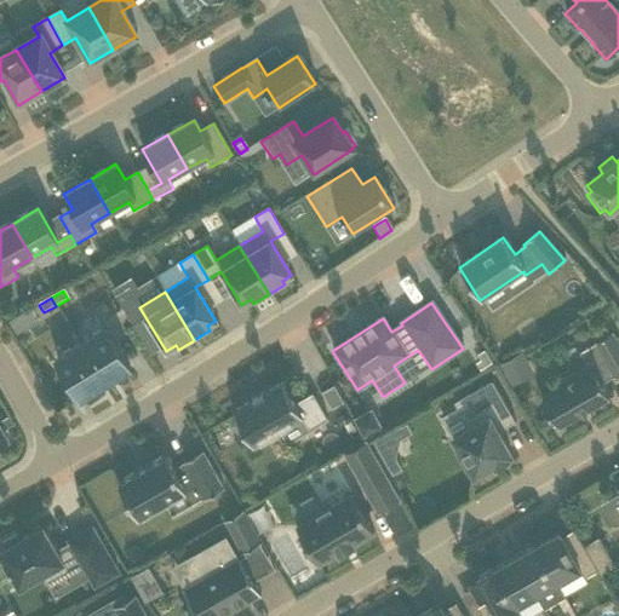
[(104,330),(80,345),(104,385),(129,370),(110,339),(132,326),(126,316),(104,330)]
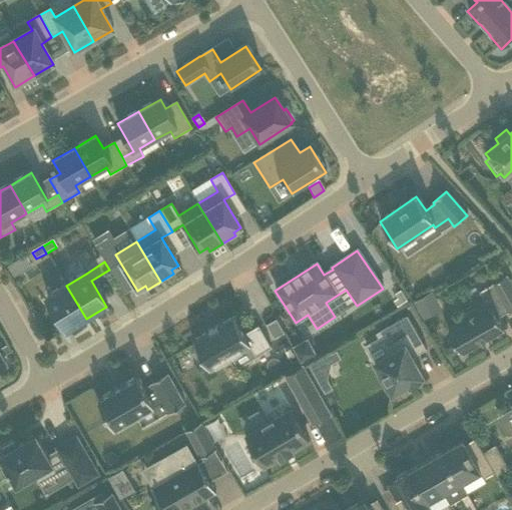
[(20,271),(16,263),(7,269),(13,279),(19,276),(20,271)]
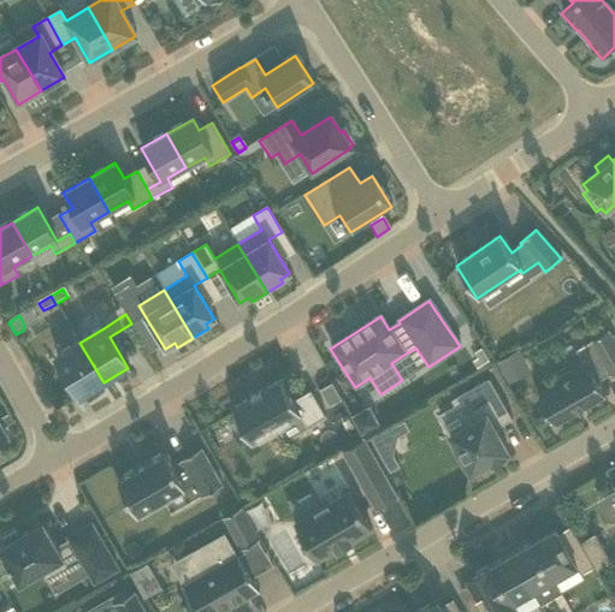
[(537,397),(554,426),(604,397),(597,384),(610,375),(610,376),(614,374),(614,345),(607,332),(591,342),(591,343),(575,352),(584,366),(557,381),(559,385),(537,397)]
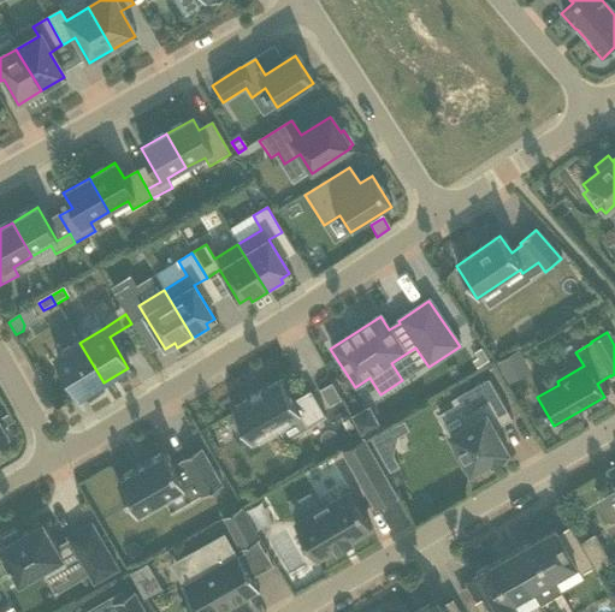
[(104,382),(80,343),(55,357),(80,397),(104,382)]
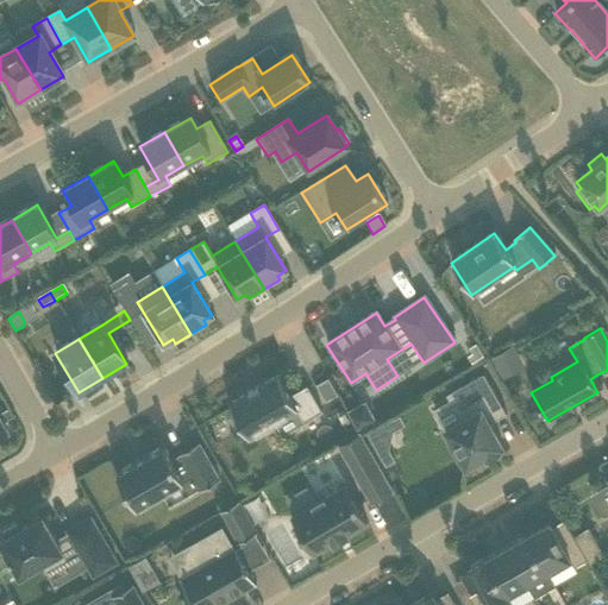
[(501,378),(522,369),(513,348),(491,358),(501,378)]
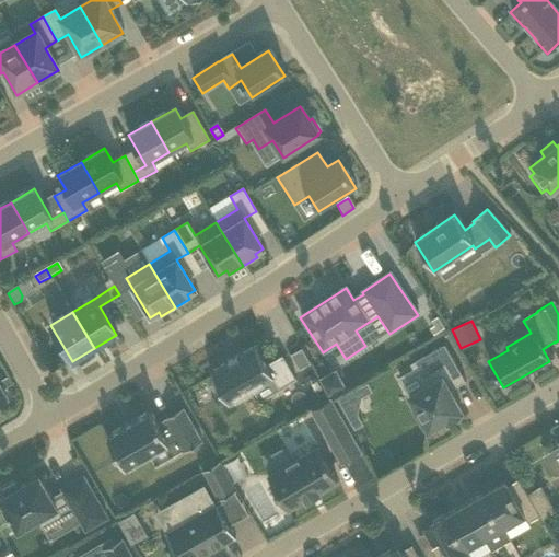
[(411,367),(414,370),(398,380),(419,416),(416,418),(423,430),(427,429),(428,431),(461,413),(450,392),(465,383),(443,346),(427,356),(428,357),(411,367)]
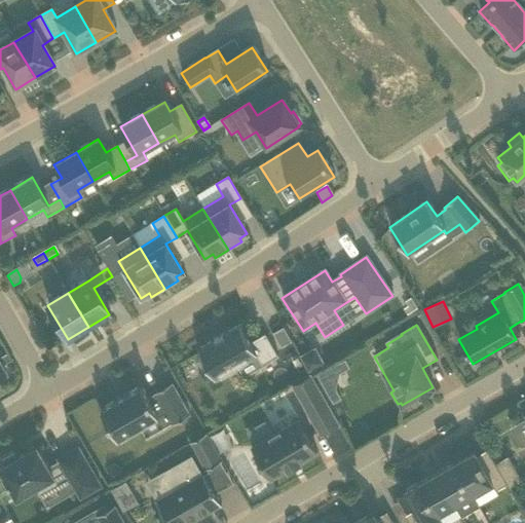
[(277,358),(265,335),(250,343),(239,326),(197,350),(214,380),(255,357),(261,367),(277,358)]
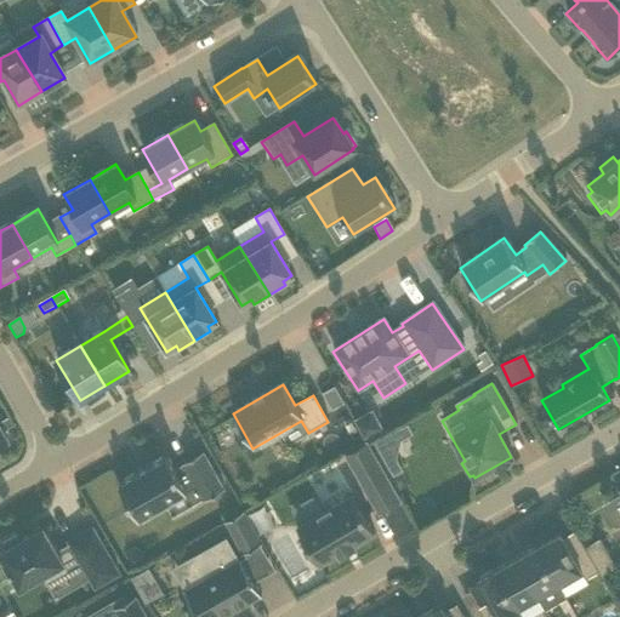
[(343,404),(334,388),(322,394),(331,411),(343,404)]
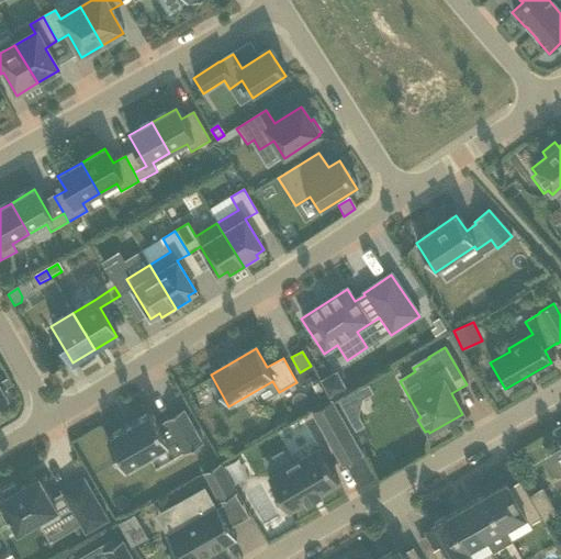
[(344,390),(339,382),(328,379),(321,382),(328,398),(344,390)]
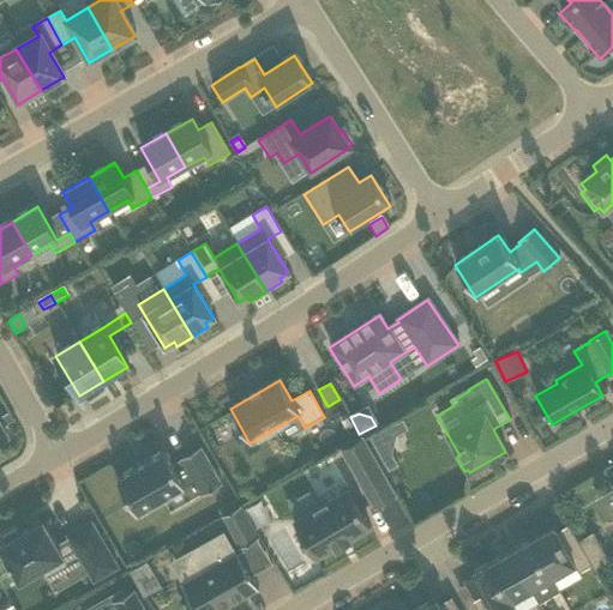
[(402,421),(391,428),(397,438),(408,430),(402,421)]
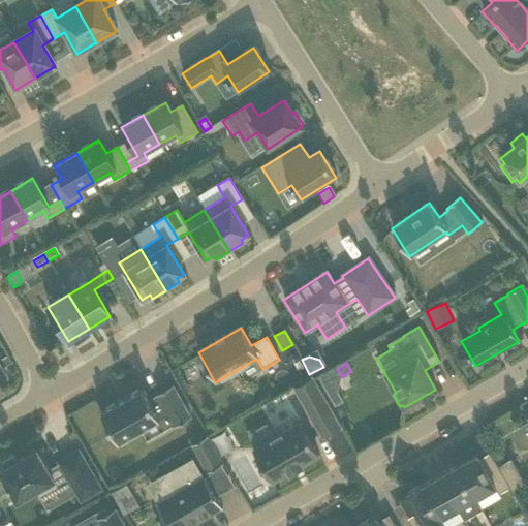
[(322,439),(340,429),(311,379),(293,390),(322,439)]
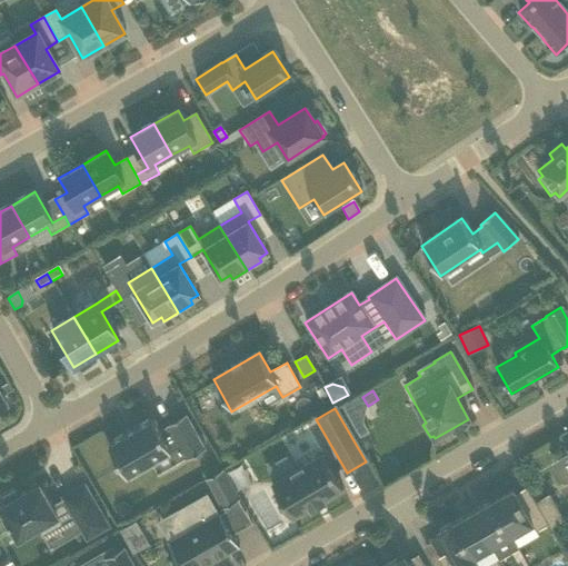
[(178,446),(187,462),(205,450),(185,416),(167,426),(168,428),(160,433),(152,419),(108,445),(127,477),(171,453),(170,450),(178,446)]
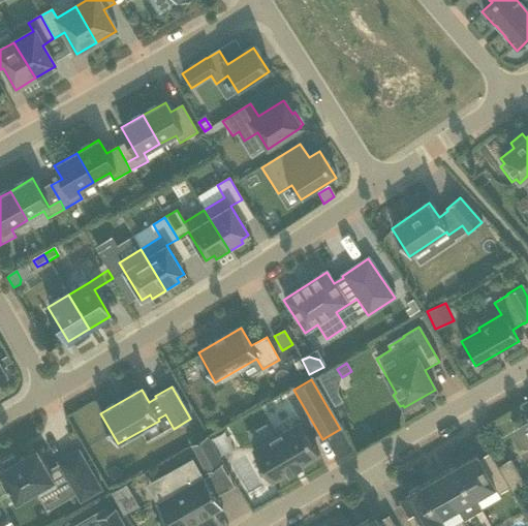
[(343,403),(337,393),(329,397),(335,407),(343,403)]
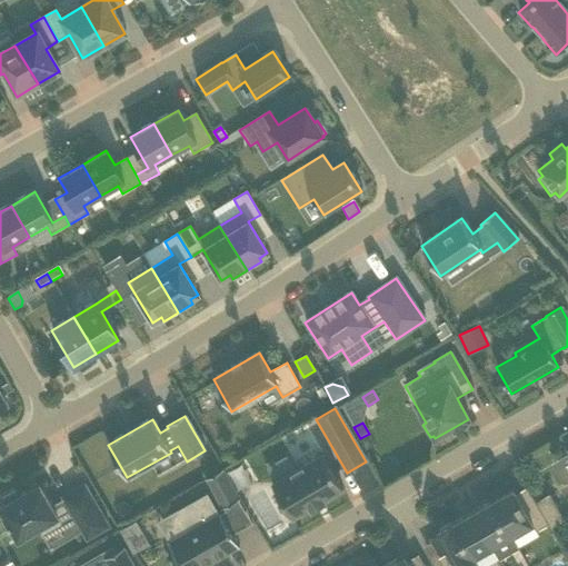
[(324,502),(342,492),(322,456),(271,485),(291,520),(310,509),(311,512),(325,504),(324,502)]
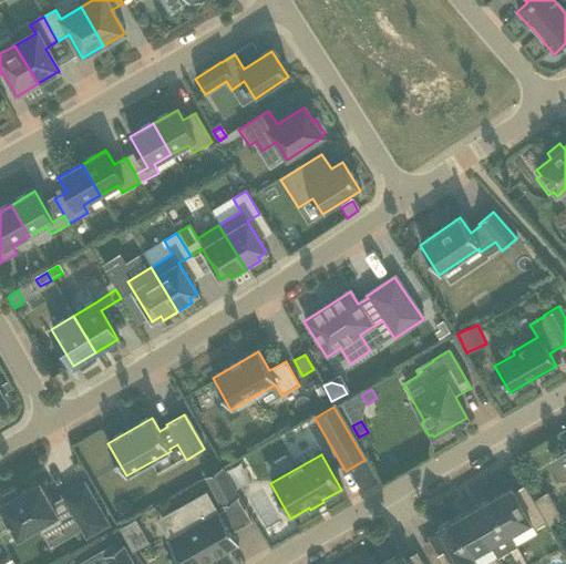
[(205,478),(222,506),(237,498),(219,470),(205,478)]
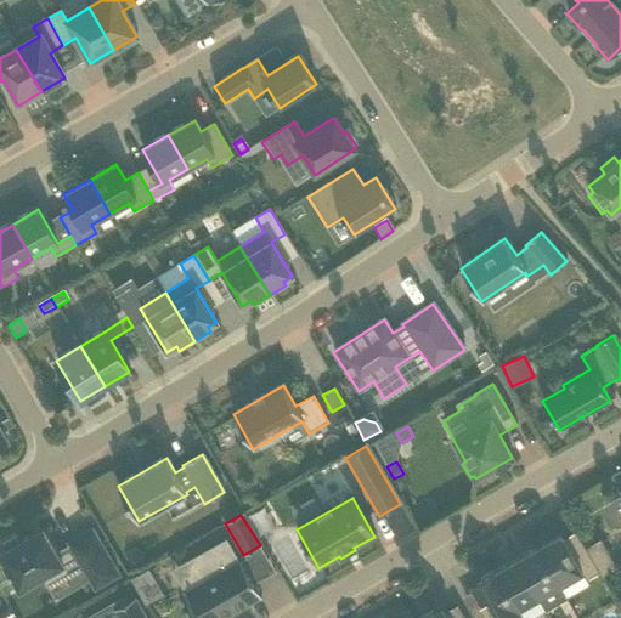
[(118,576),(91,531),(68,544),(69,546),(56,554),(43,529),(18,544),(15,538),(0,546),(0,550),(1,554),(0,554),(0,557),(20,590),(41,578),(46,587),(68,573),(67,571),(79,563),(95,590),(118,576)]
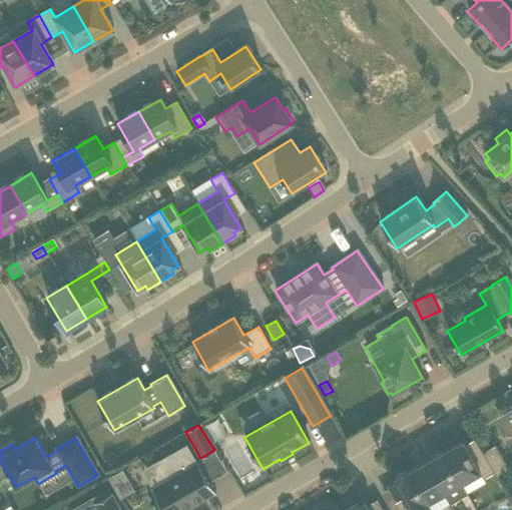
[(493,474),(482,454),(479,448),(469,454),(462,442),(444,452),(463,485),(481,475),(484,479),(493,474)]
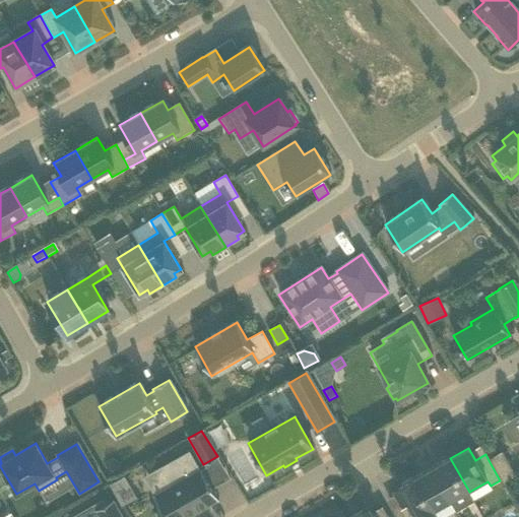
[(189,452),(142,479),(164,516),(190,516),(218,501),(201,470),(200,471),(189,452)]
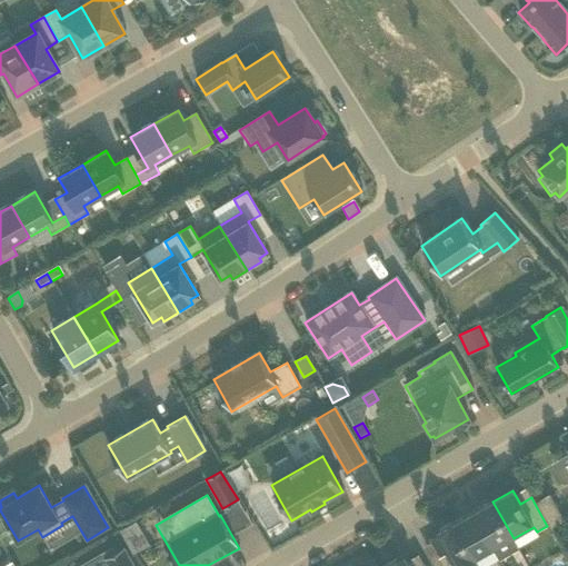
[(550,528),(562,520),(549,496),(535,504),(547,526),(548,525),(550,528)]
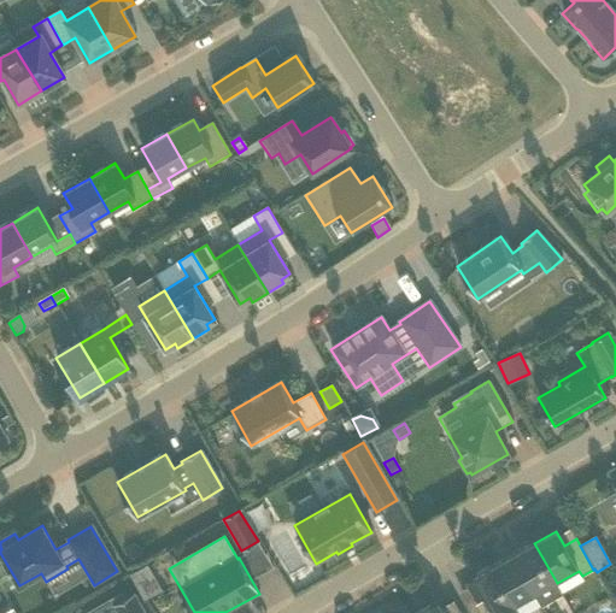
[(534,543),(514,555),(537,595),(543,607),(563,595),(557,583),(534,543)]
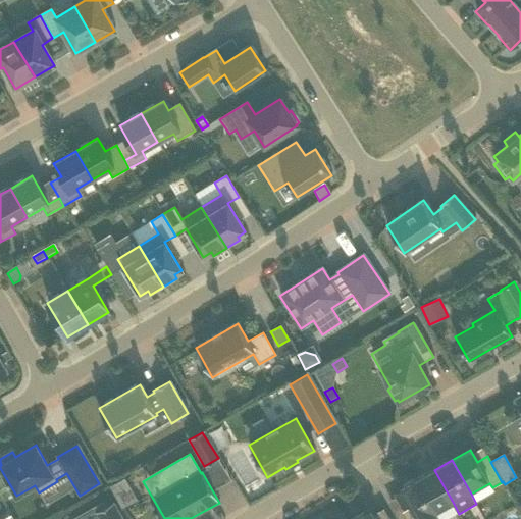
[(218,485),(230,480),(222,462),(211,467),(218,485)]
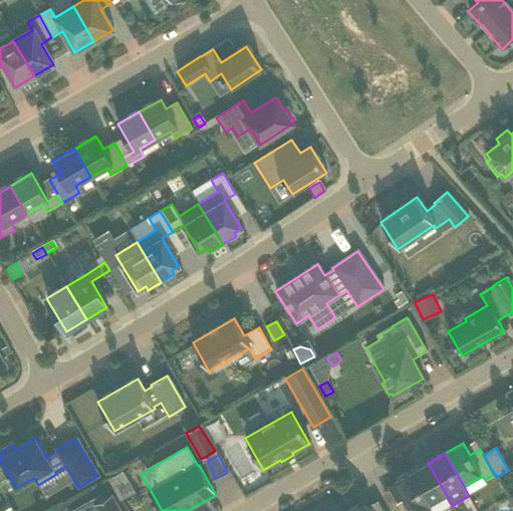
[(410,473),(429,506),(447,496),(428,463),(410,473)]
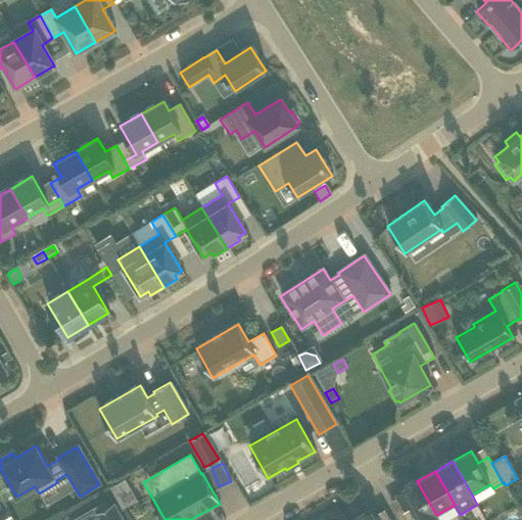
[(126,480),(111,486),(120,508),(134,503),(126,480)]
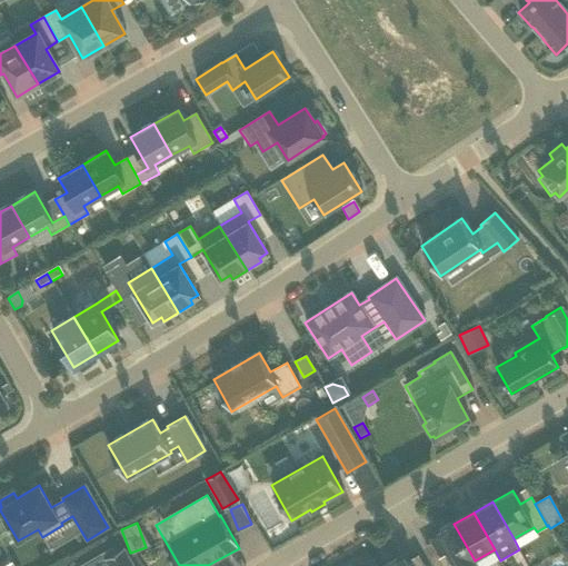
[(467,565),(475,560),(454,524),(454,523),(430,536),(439,550),(427,557),(431,565),(467,565)]
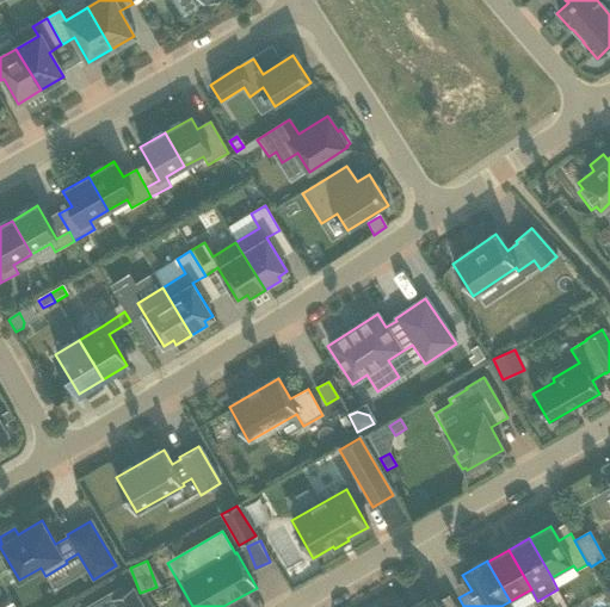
[(142,606),(133,588),(123,594),(119,588),(86,606),(142,606)]
